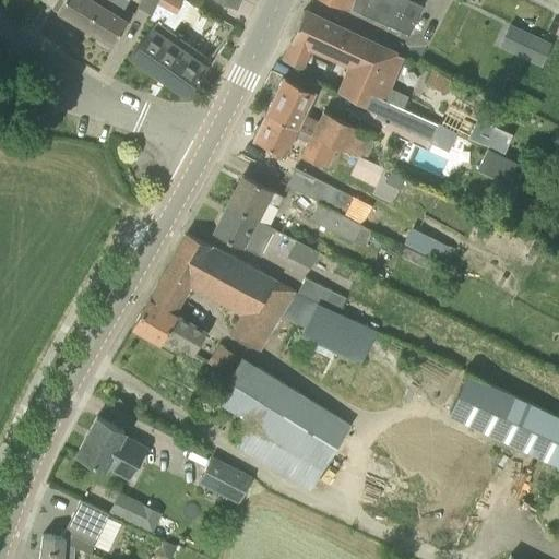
[(62,0),(56,11),(83,27),(98,0),(62,0)]
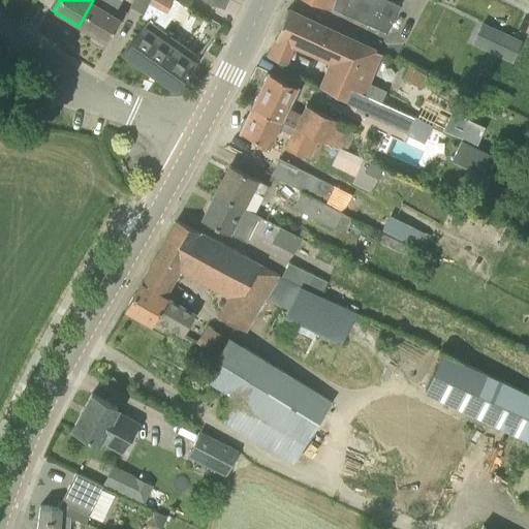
[(105,41),(125,10),(106,0),(93,0),(79,26),(105,41)]
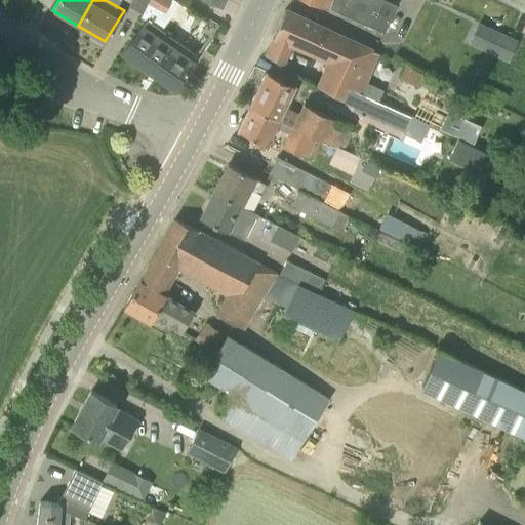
[(131,0),(130,3),(144,10),(149,1),(149,0),(131,0)]
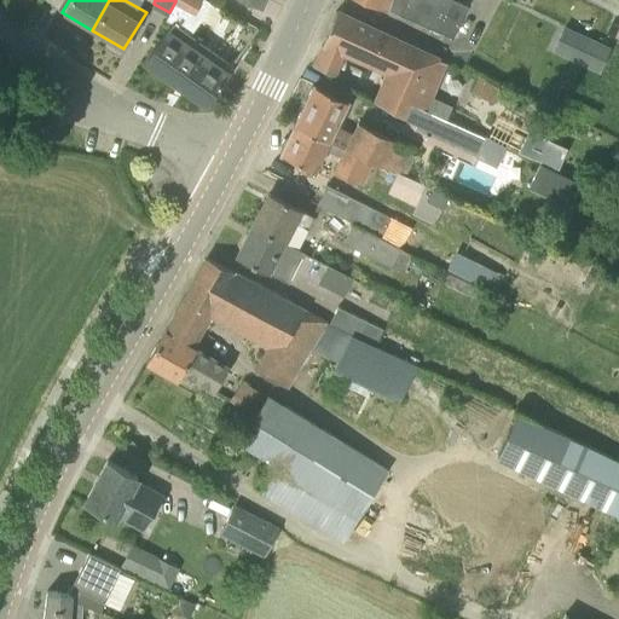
[(208,0),(175,0),(175,1),(202,17),(210,1),(208,0)]
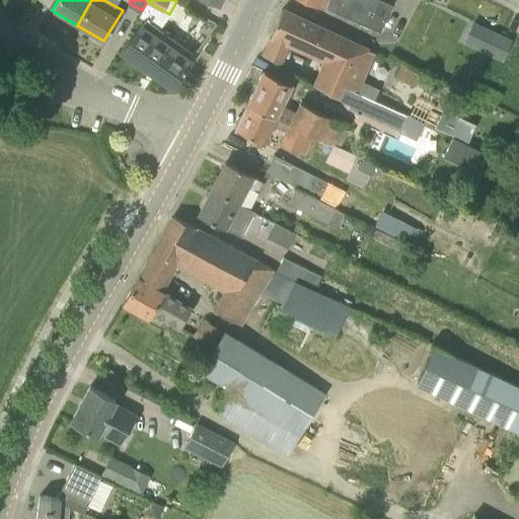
[(379,31),(388,11),(362,0),(309,0),(336,10),(335,12),(379,31)]
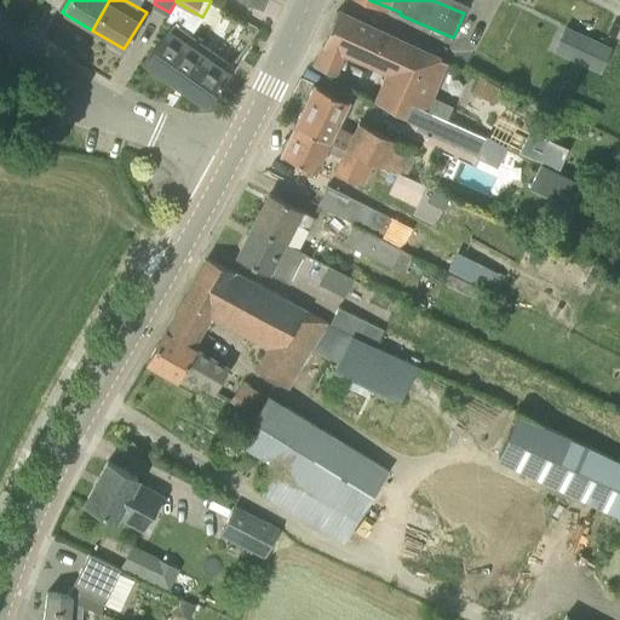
[(432,0),(464,13),(468,5),(455,0),(432,0)]
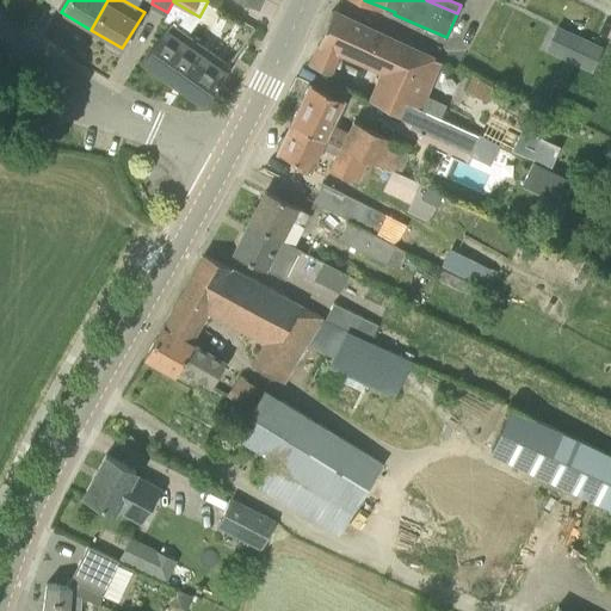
[(397,113),(403,100),(420,107),(440,62),(434,59),(331,11),(316,44),(352,61),(352,60),(380,72),(368,98),(397,113)]
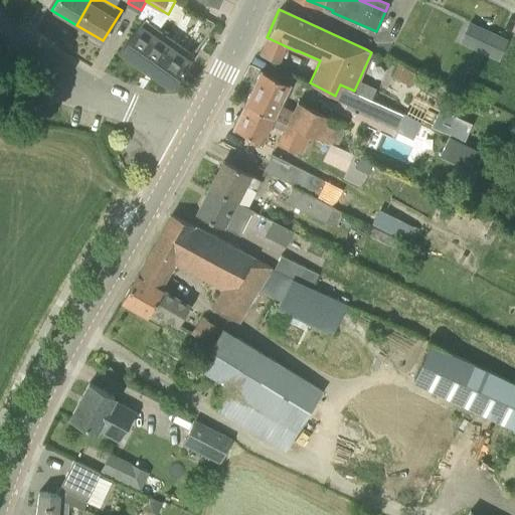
[(193,53),(158,28),(143,18),(120,50),(171,84),(189,58),(190,58),(193,53)]
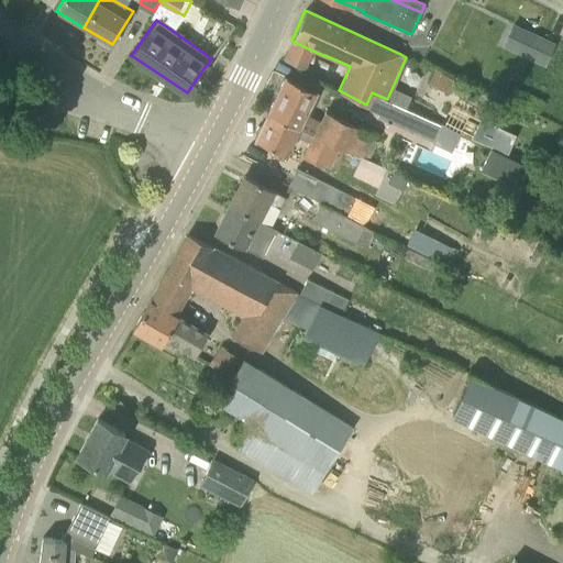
[(547,66),(556,44),(543,39),(512,25),(504,45),(547,66)]
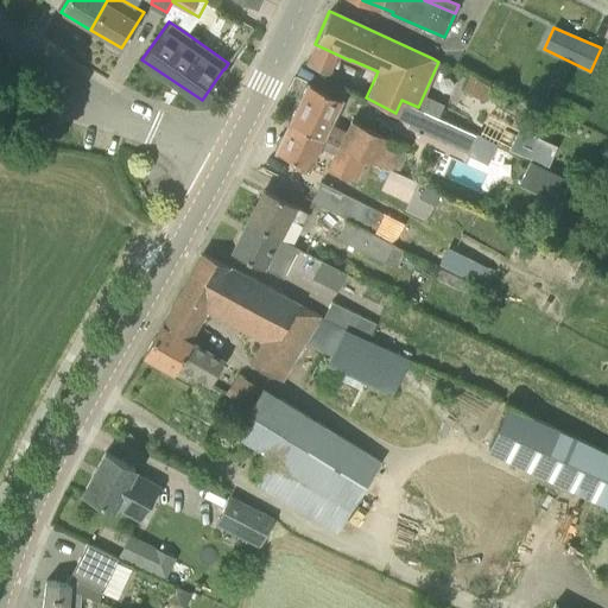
[(344,130),(330,124),(342,97),(306,82),(289,120),(394,168),(405,144),(349,119),(344,130)]
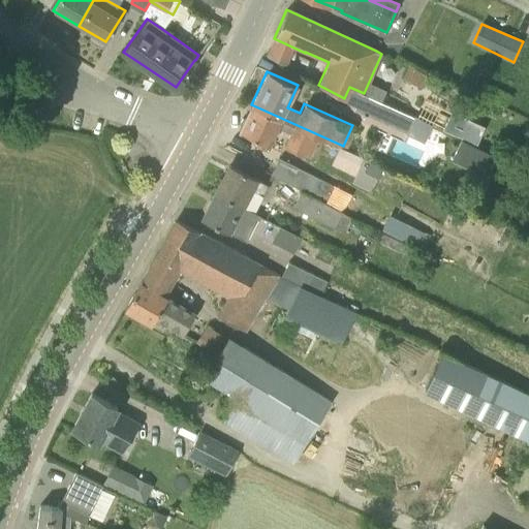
[(407,130),(413,116),(365,93),(359,107),(407,130)]
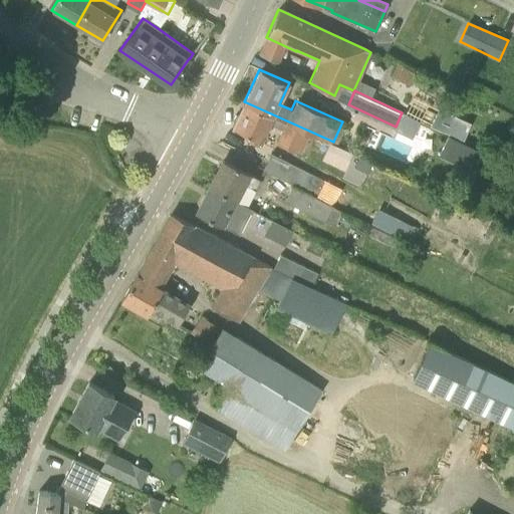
[(333,142),(244,101),(238,114),(235,114),(232,120),(234,122),(232,126),(246,133),(244,137),(260,143),(268,125),(281,131),(277,141),(286,147),(301,154),(310,134),(331,145),(333,142)]
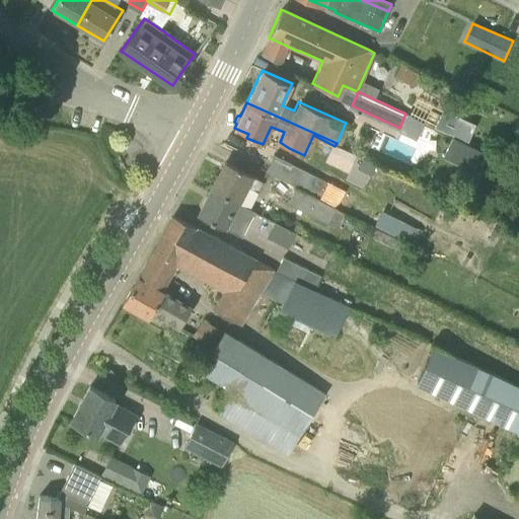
[(437,126),(468,142),(476,127),(444,110),(437,126)]
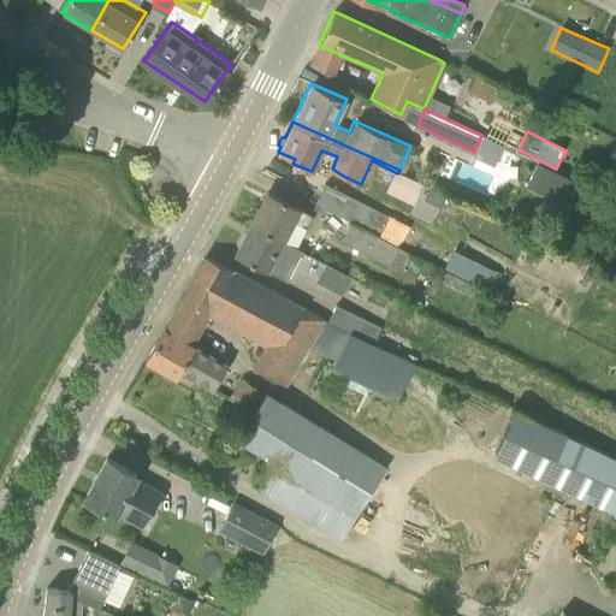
[(525,187),(561,205),(572,181),(537,163),(525,187)]
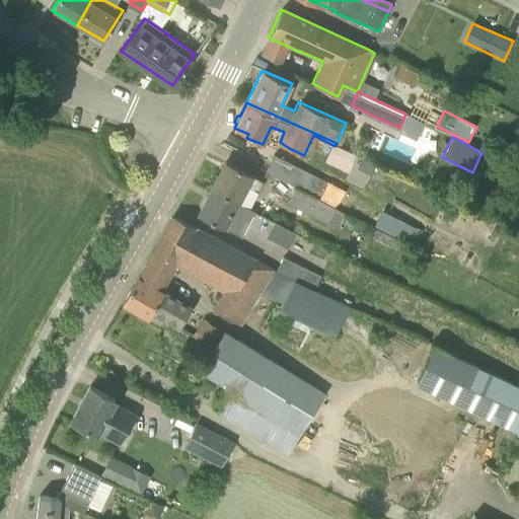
[(295,187),(319,199),(328,182),(274,155),(266,170),(295,187)]
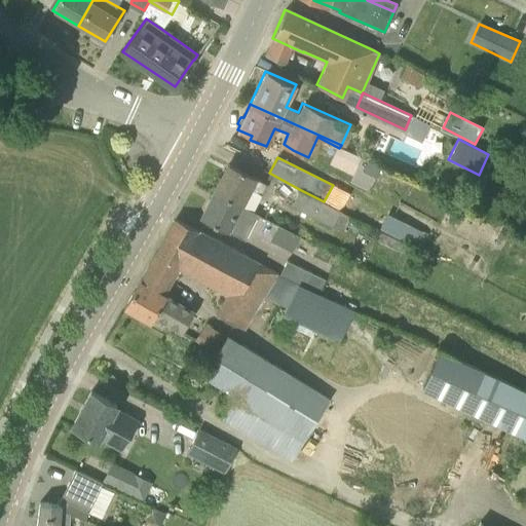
[(253,210),(265,186),(267,183),(256,178),(228,164),(221,180),(219,179),(215,188),(216,188),(215,191),(253,210)]
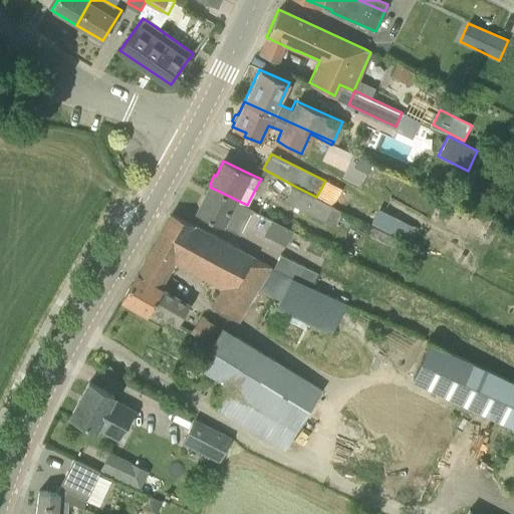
[(333,206),(316,197),(292,185),(284,201),(325,222),(333,206)]
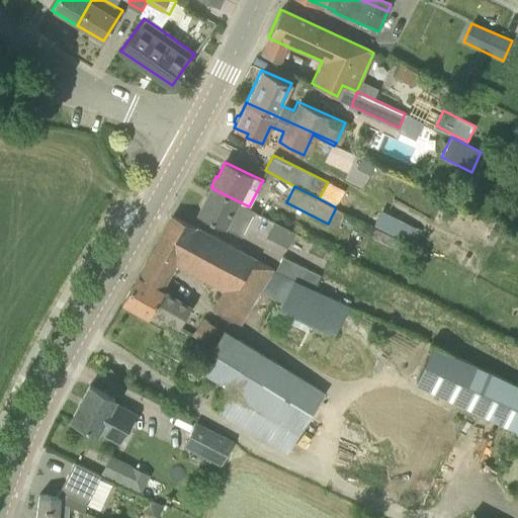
[(241,236),(254,210),(248,207),(249,206),(211,188),(198,214),(241,236)]
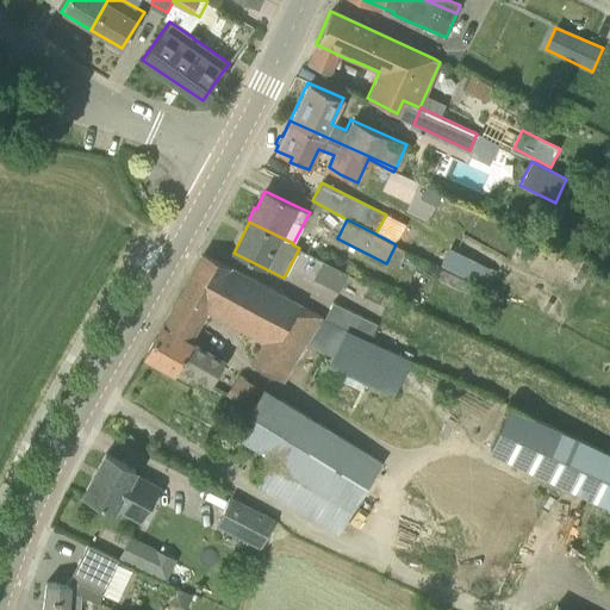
[(481,281),(490,263),(450,244),(442,262),(481,281)]
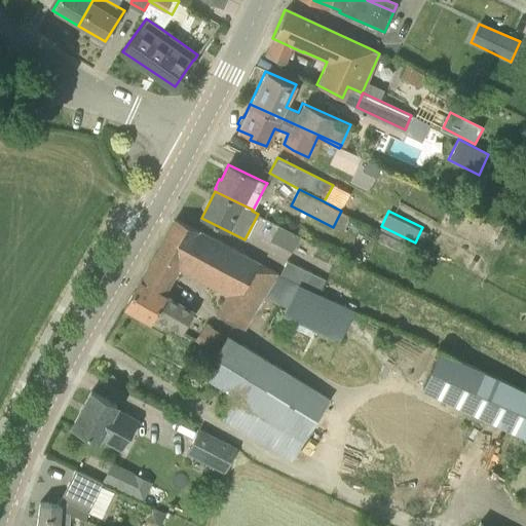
[(175,218),(147,268),(168,280),(171,282),(178,269),(226,295),(216,314),(243,330),(264,296),(286,306),(282,314),(340,343),(355,310),(318,292),(280,272),(260,263),(260,262),(199,229),(198,230),(175,218)]
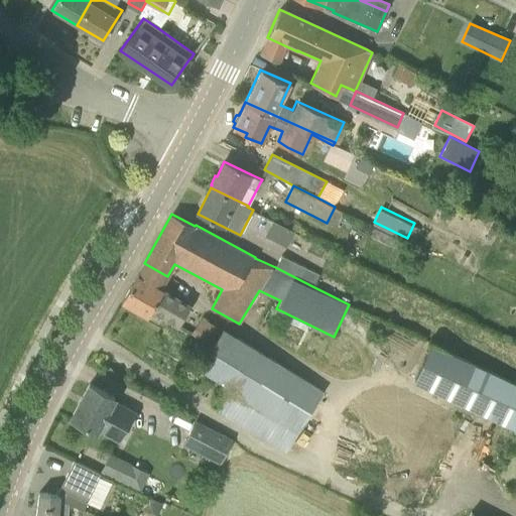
[(289,242),(294,228),(272,219),(266,233),(289,242)]
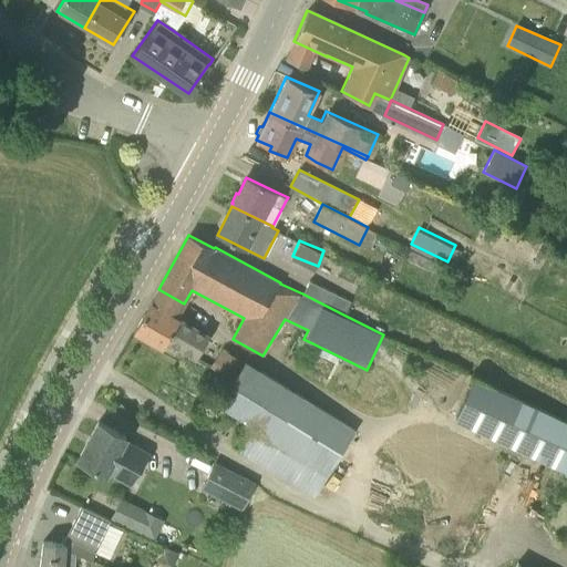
[(302,294),(343,315),(350,301),(309,281),(302,294)]
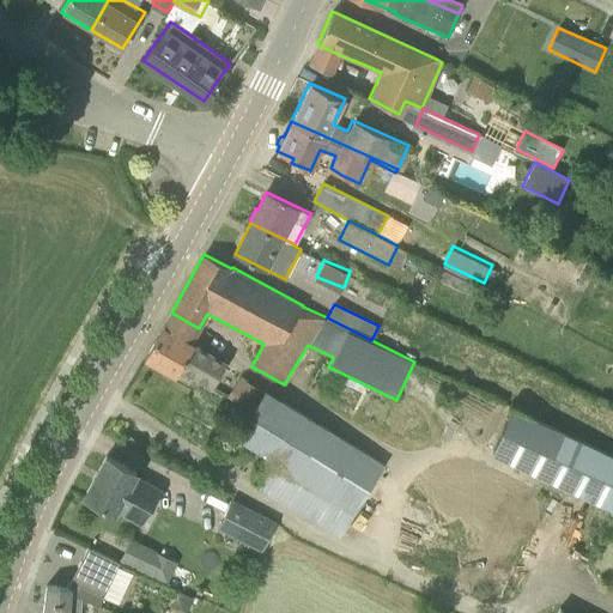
[(163,327),(145,358),(175,376),(180,368),(211,386),(224,363),(194,345),(188,341),(163,327)]
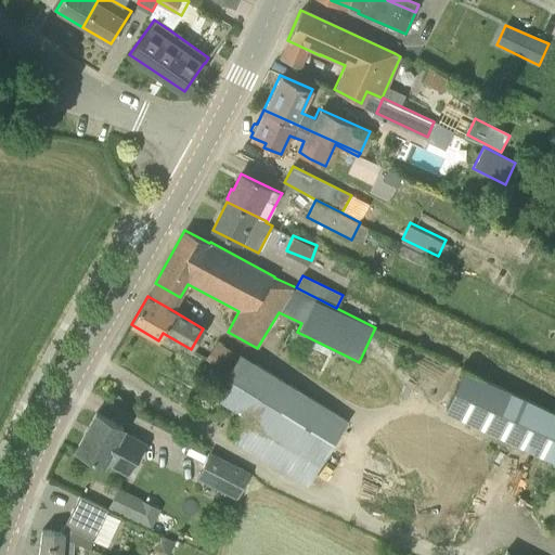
[(213,352),(226,361),(234,347),(220,339),(213,352)]
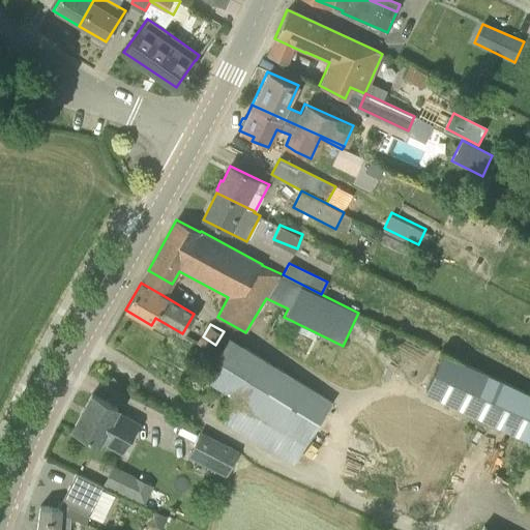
[(295,464),(332,401),(229,337),(205,377),(237,398),(223,421),(295,464)]
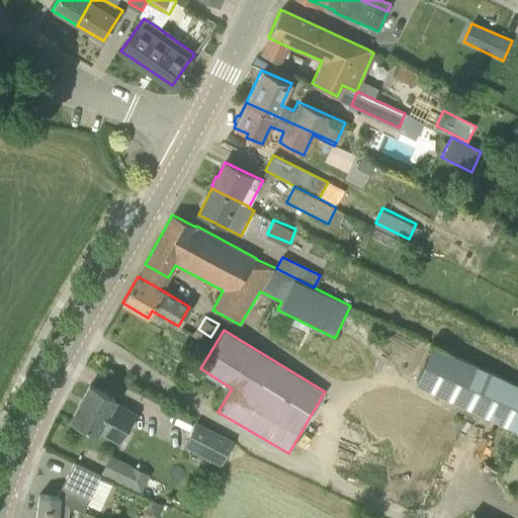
[(517,433),(517,432),(517,385),(433,346),(415,383),(517,433)]
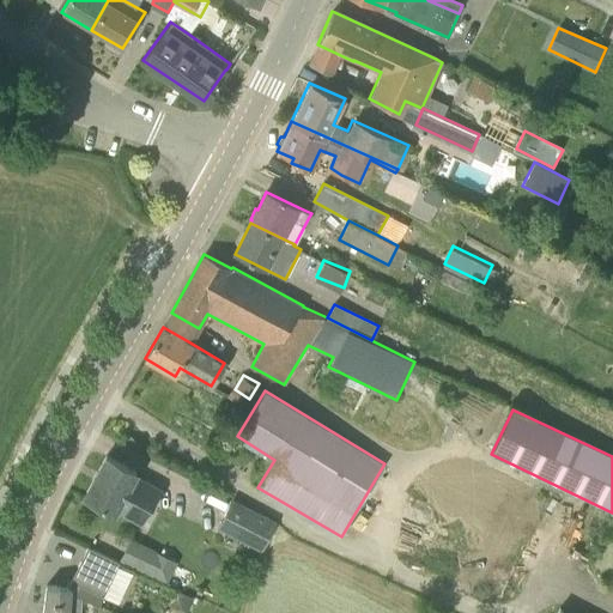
[(169,474),(111,448),(87,490),(146,521),(169,474)]
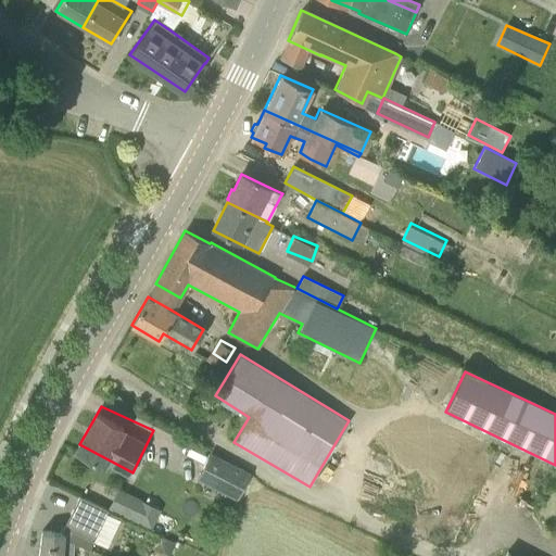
[(237,497),(249,475),(211,455),(199,477),(237,497)]
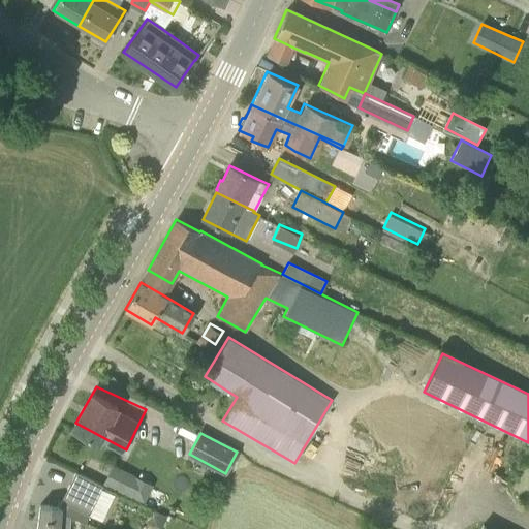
[(104,480),(147,499),(155,481),(113,462),(104,480)]
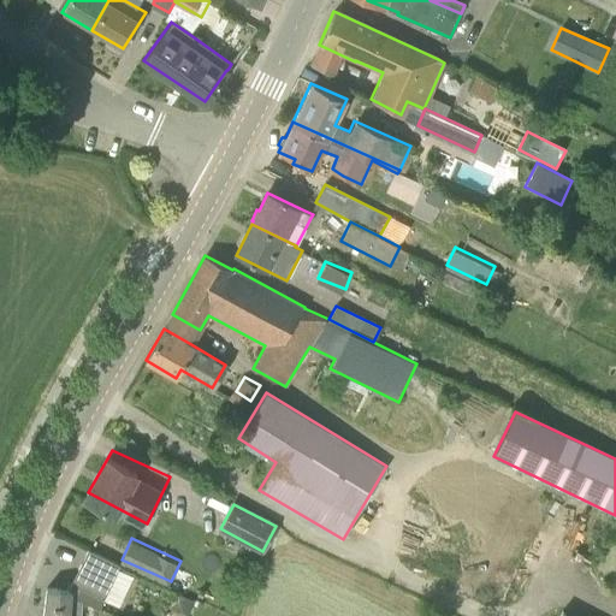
[(119,593),(128,572),(95,556),(86,552),(80,569),(88,573),(81,591),(47,588),(42,615),(67,615),(69,611),(76,611),(76,600),(106,611),(114,591),(119,593)]
